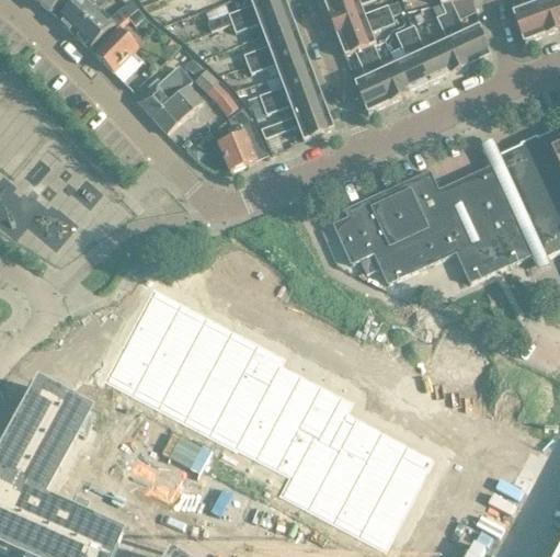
[(38,0),(49,10),(58,0),(38,0)]
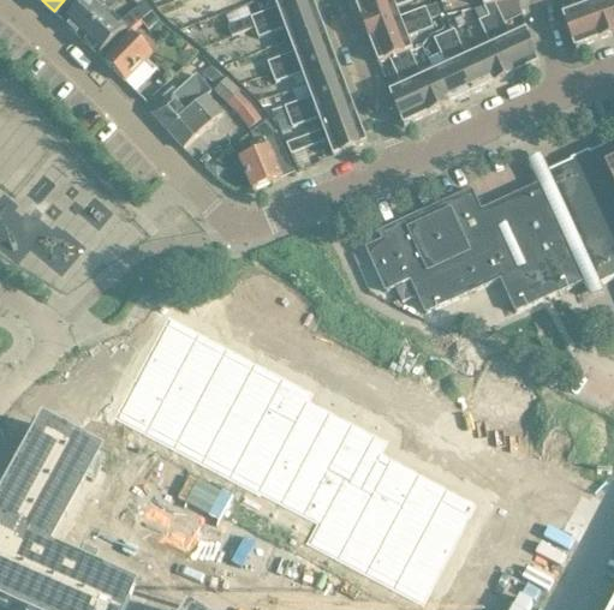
[(108,9),(100,1),(101,0),(79,0),(63,18),(79,35),(106,7),(108,10),(108,9)]
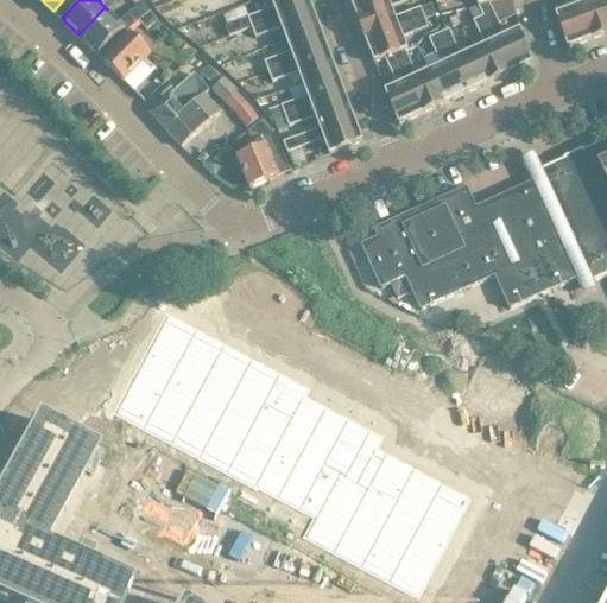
[(105,7),(78,35),(96,51),(139,14),(146,24),(156,16),(144,0),(138,0),(117,18),(107,8),(107,10),(105,7)]
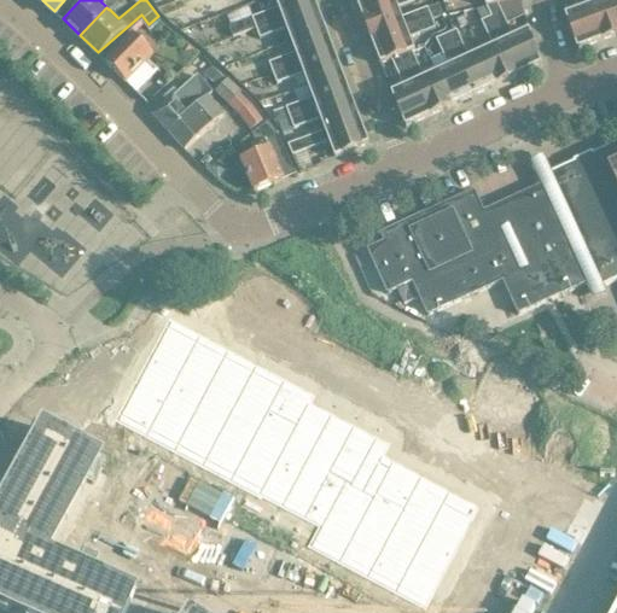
[(277,0),(278,3),(265,7),(265,9),(230,25),(232,30),(310,0),(277,0)]
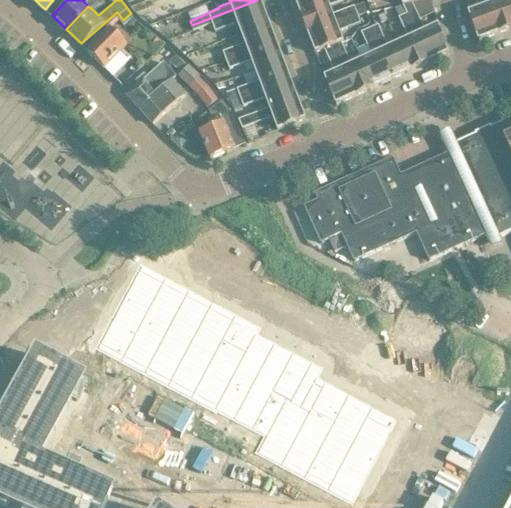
[(268,19),(260,0),(257,0),(192,25),(194,29),(223,17),(226,24),(236,20),(240,29),(268,19)]
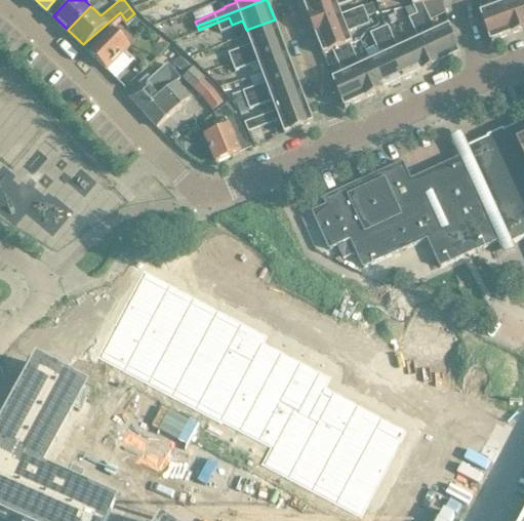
[(303,0),(308,13),(336,2),(335,0),(303,0)]
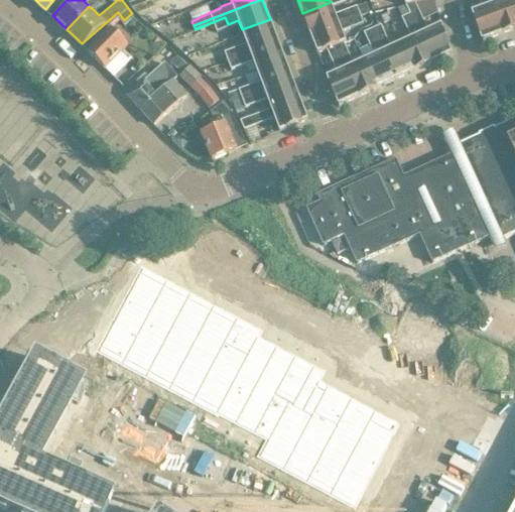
[(334,10),(331,2),(302,13),(309,31),(359,12),(368,8),(365,0),(362,0),(334,10)]
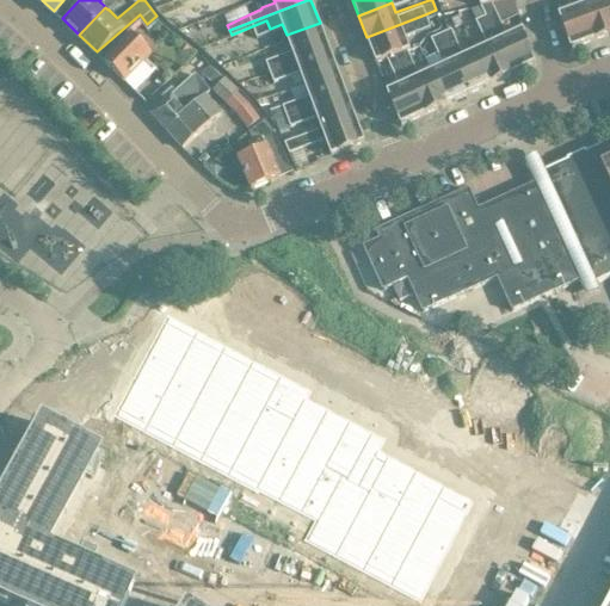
[(487,0),(481,1),(486,12),(513,69),(534,60),(522,25),(506,32),(492,0),(487,0)]
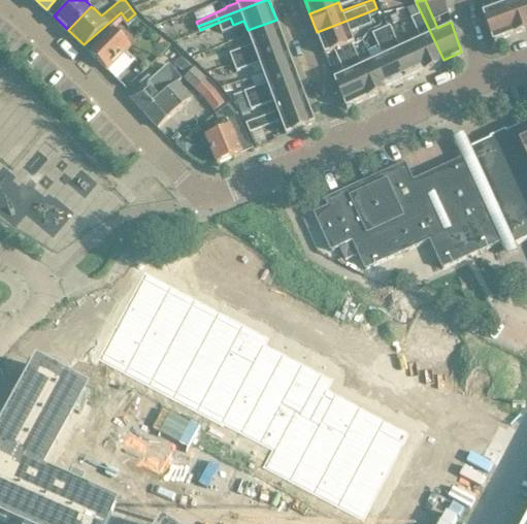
[(512,31),(499,0),(491,0),(493,5),(482,9),(492,38),(512,31)]
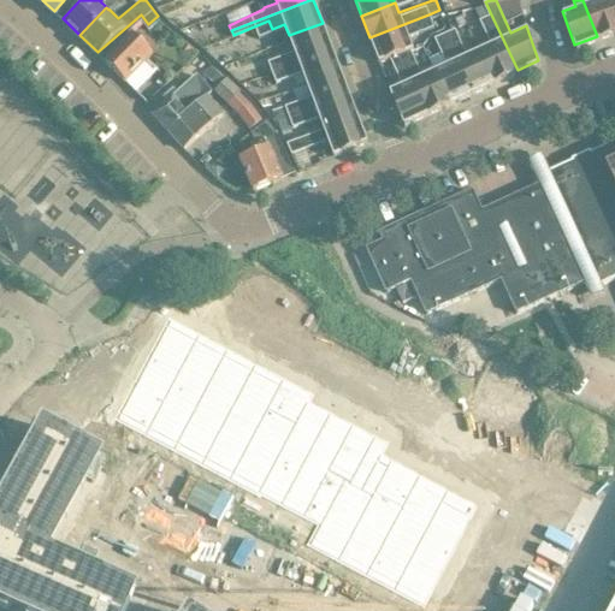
[(583,0),(597,36),(614,29),(614,16),(608,0),(583,0)]
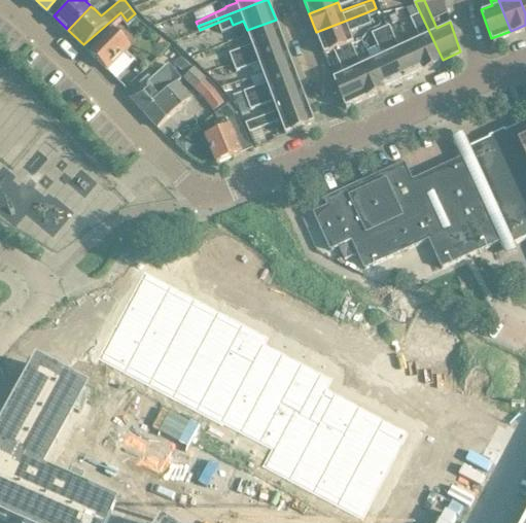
[(443,60),(419,10),(410,14),(415,26),(420,35),(410,40),(423,68),(443,60)]
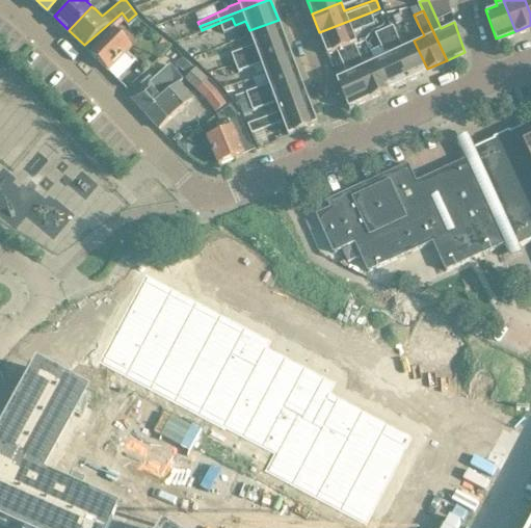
[(373,20),(370,12),(319,32),(326,51),(336,48),(344,44),(353,41),(355,40),(351,28),(373,20)]
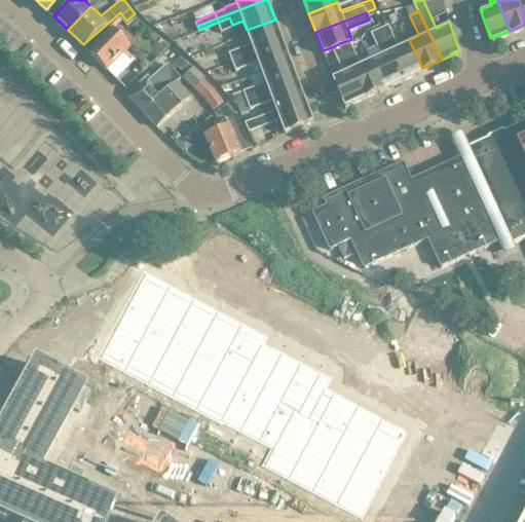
[(251,41),(239,45),(228,49),(232,59),(283,39),(275,20),(247,30),(251,41)]
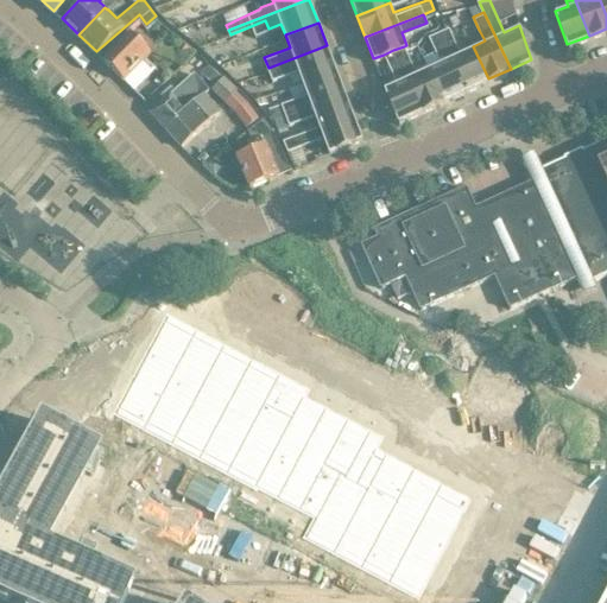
[(460,52),(455,40),(448,25),(437,30),(466,89),(488,78),(473,46),(460,52)]
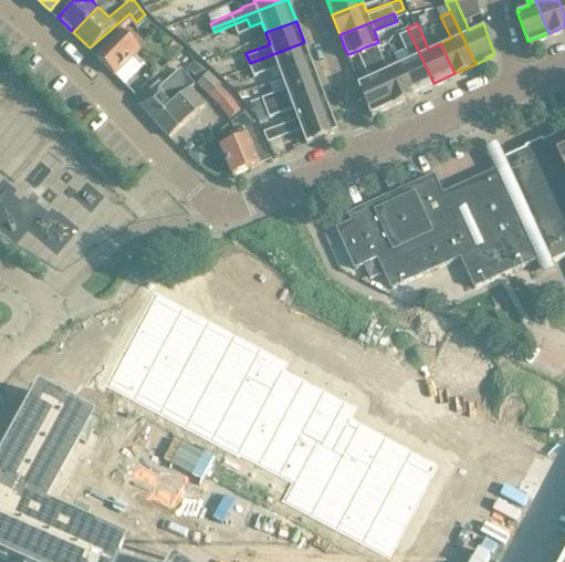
[(121,28),(95,53),(114,72),(139,45),(121,28)]
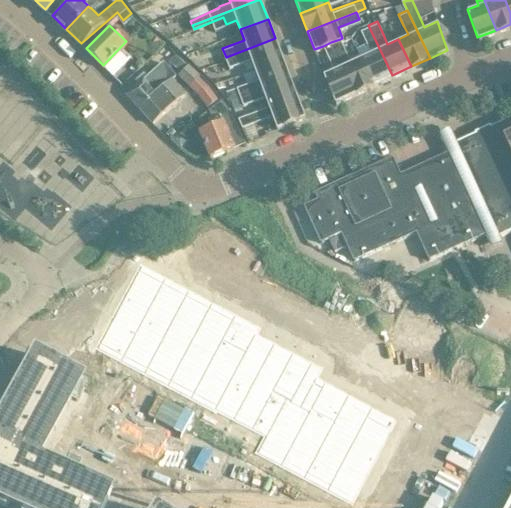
[(392,75),(368,25),(360,29),(371,52),(360,57),(373,84),(392,75)]
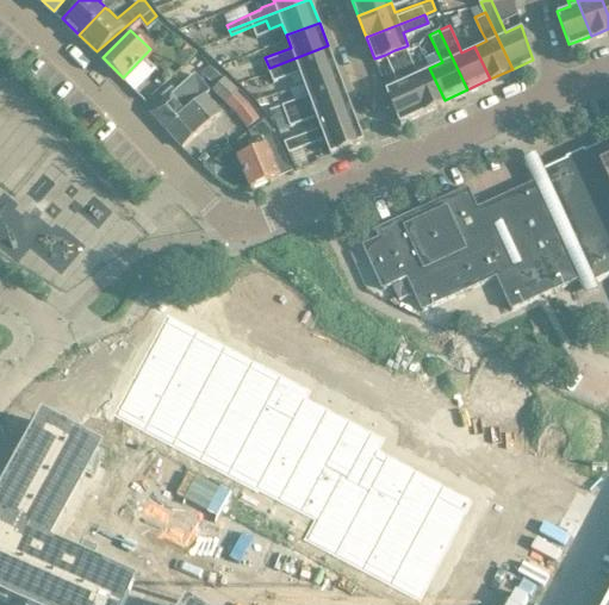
[(336,69),(328,45),(269,68),(273,78),(298,68),(303,81),(336,69)]
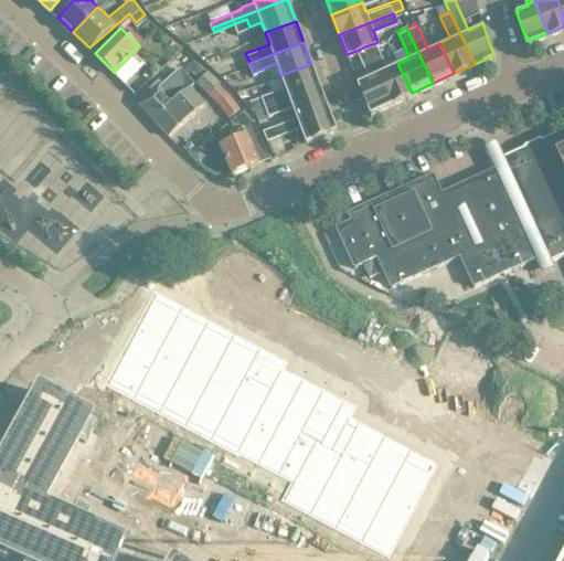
[(386,67),(375,43),(365,46),(391,102),(412,93),(397,63),(386,67)]
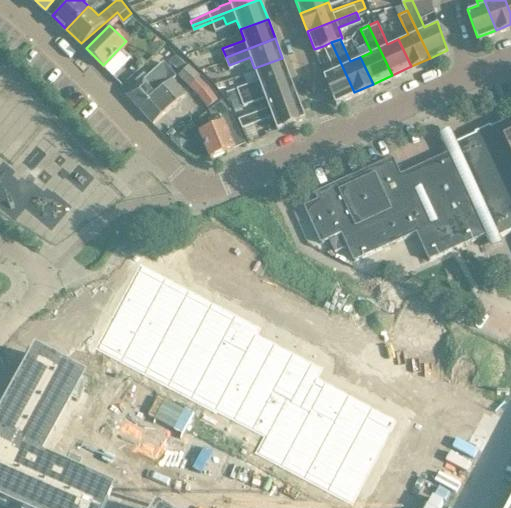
[(331,42),(323,46),(334,69),(323,73),(334,101),(354,92),(331,42)]
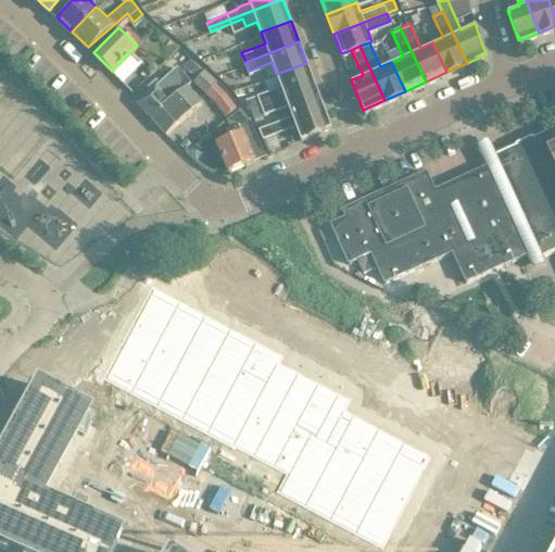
[(280,85),(247,98),(250,104),(260,101),(261,104),(315,84),(306,63),(276,74),(280,85)]
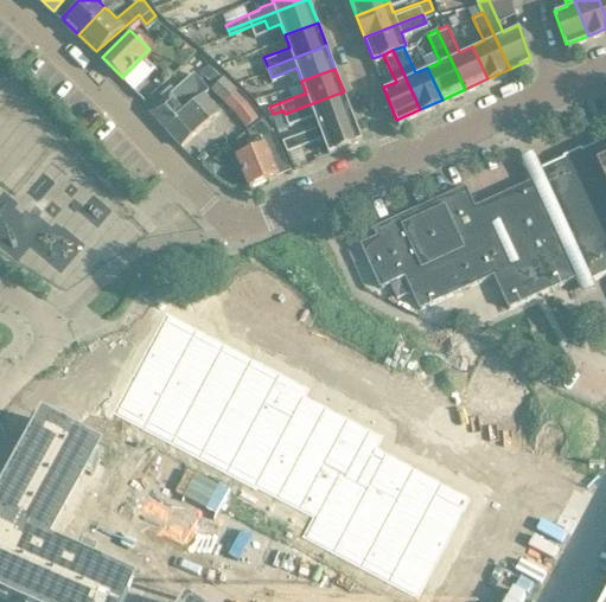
[(163,97),(152,107),(148,110),(164,126),(198,94),(202,91),(204,89),(206,87),(191,70),(172,88),(168,84),(159,93),(163,97)]
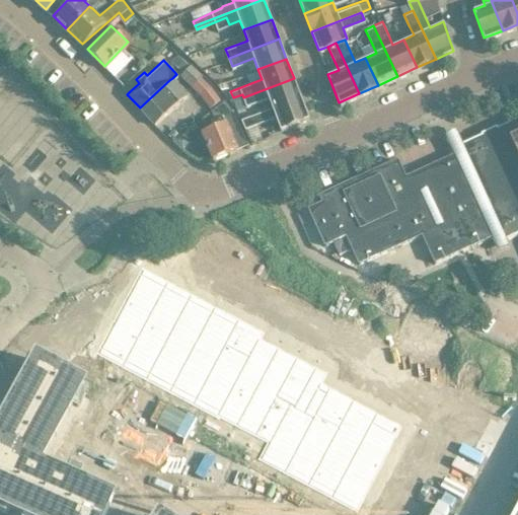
[(209,83),(201,75),(192,85),(199,92),(209,105),(220,97),(209,83)]
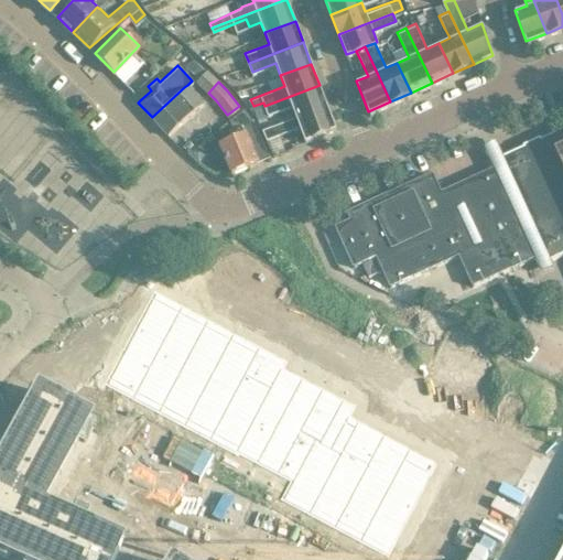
[(202,100),(187,85),(184,87),(152,117),(166,133),(202,100)]
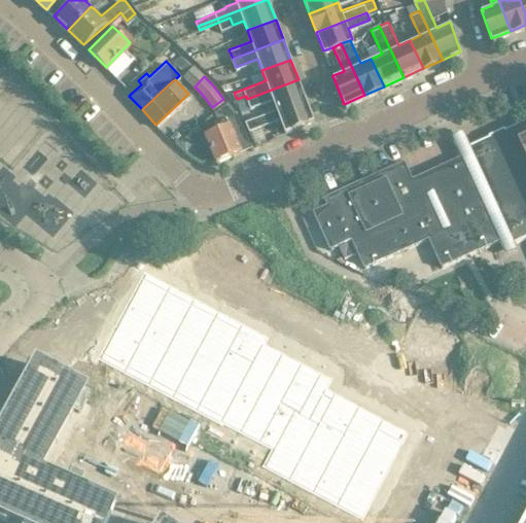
[(306,100),(299,79),(247,99),(250,106),(272,98),(277,110),(306,100)]
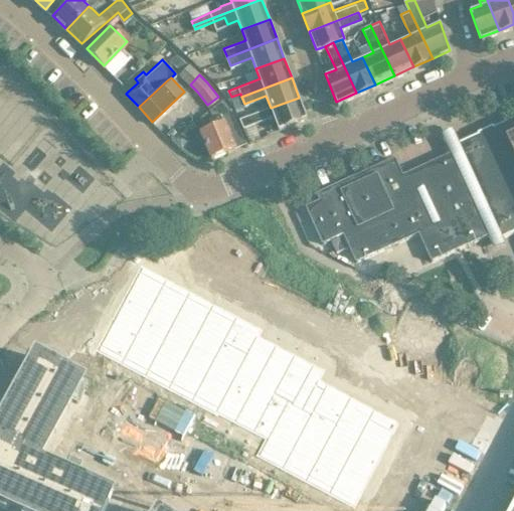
[(211,127),(207,128),(200,131),(210,156),(234,146),(233,144),(244,140),(230,108),(222,98),(208,108),(211,116),(208,118),(211,127)]
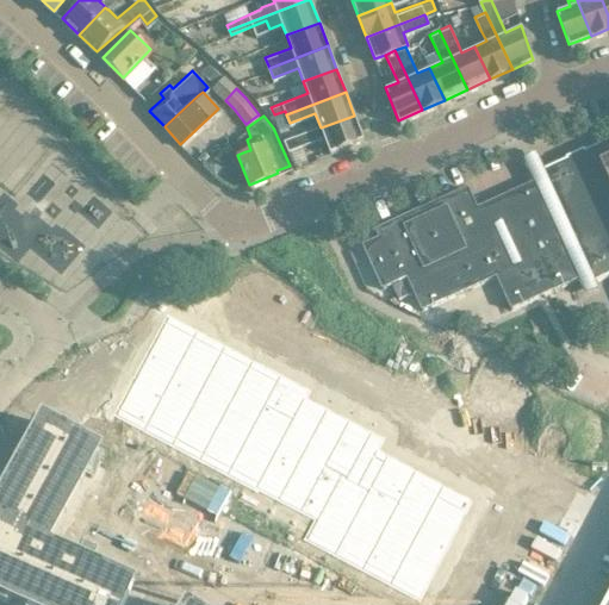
[(354,116),(321,128),(284,141),(287,150),(324,137),(329,151),(362,137),(354,116)]
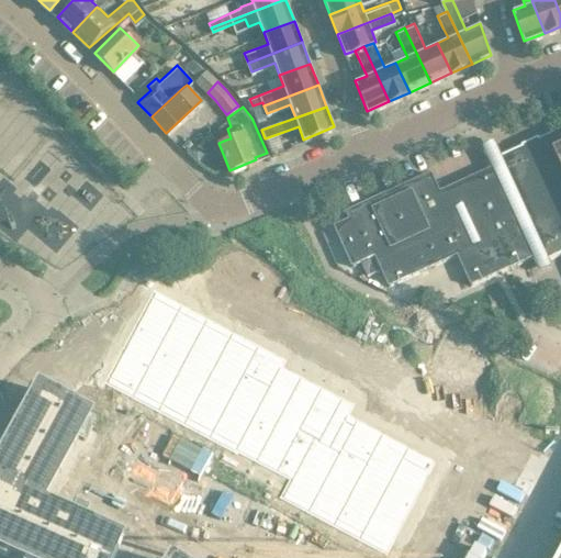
[(520,143),(501,153),(498,154),(515,187),(524,182),(535,205),(525,210),(528,215),(525,216),(529,225),(522,230),(529,244),(538,240),(547,257),(548,256),(560,249),(560,124),(538,135),(537,134),(520,142),(520,143)]
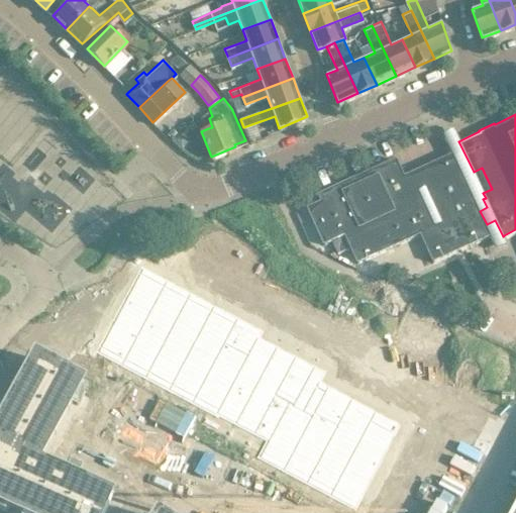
[(396,156),(337,182),(316,192),(319,199),(306,205),(322,242),(343,232),(356,261),(399,240),(419,231),(432,260),(489,233),(495,247),(507,241),(504,235),(503,236),(495,220),(487,224),(480,211),(487,207),(483,199),(486,198),(483,193),(492,189),(482,168),(474,172),(458,141),(460,140),(453,126),(441,131),(450,151),(404,173),(396,156)]
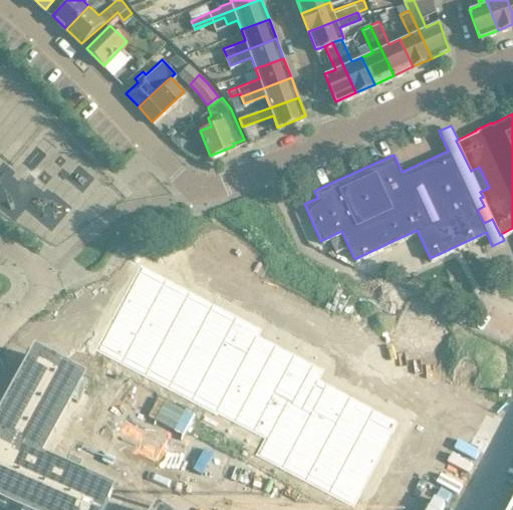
[(352,497),(398,413),(317,369),(322,359),(258,324),(262,317),(142,252),(96,336),(265,428),(255,445),(352,497)]
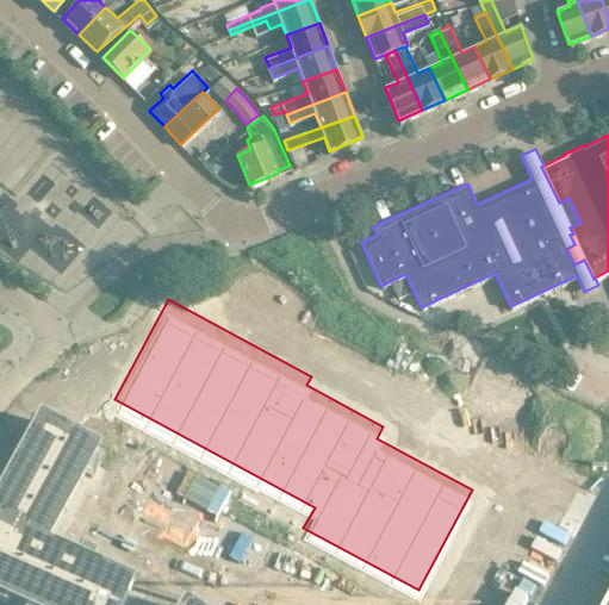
[(74,378),(69,386),(81,393),(86,385),(74,378)]
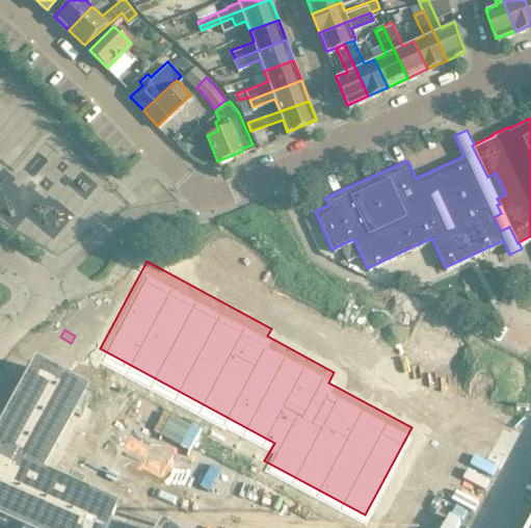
[(0,454),(32,472),(78,389),(31,364),(0,421),(0,454)]
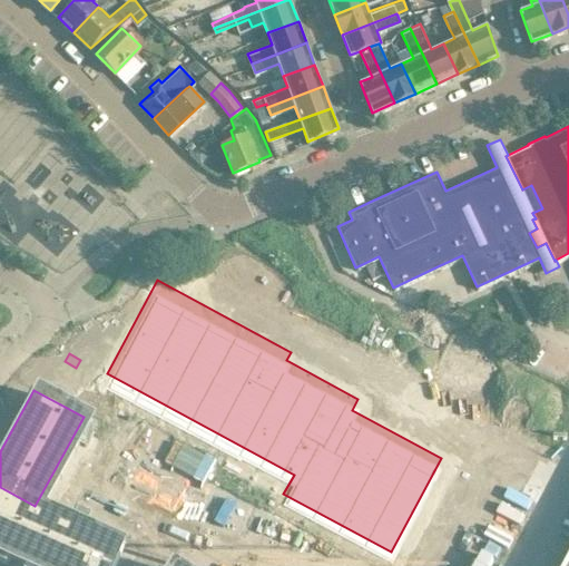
[(0,552),(31,565),(102,565),(111,547),(0,497),(0,552)]
